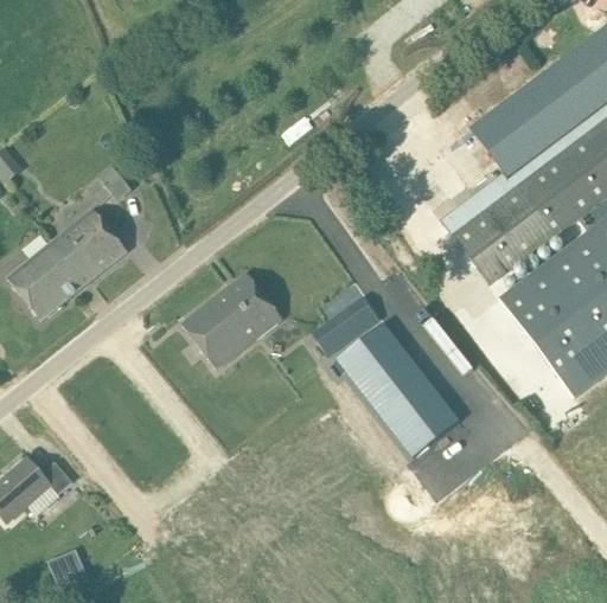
[(606,23),(470,127),(508,178),(606,103),(606,23)]
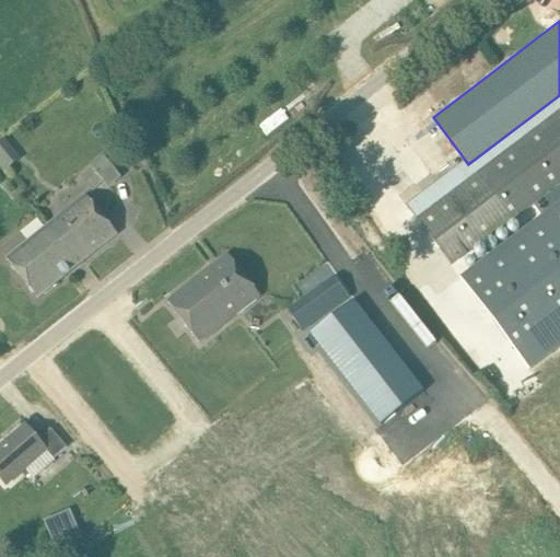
[(450,265),(511,220),(534,201),(559,182),(559,107),(475,172),(415,218),(450,265)]
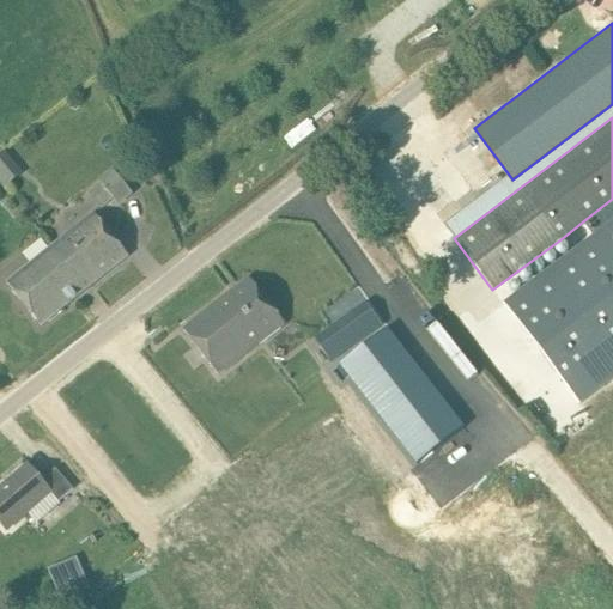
[(0,175),(5,182),(23,170),(5,146),(0,148),(0,175)]
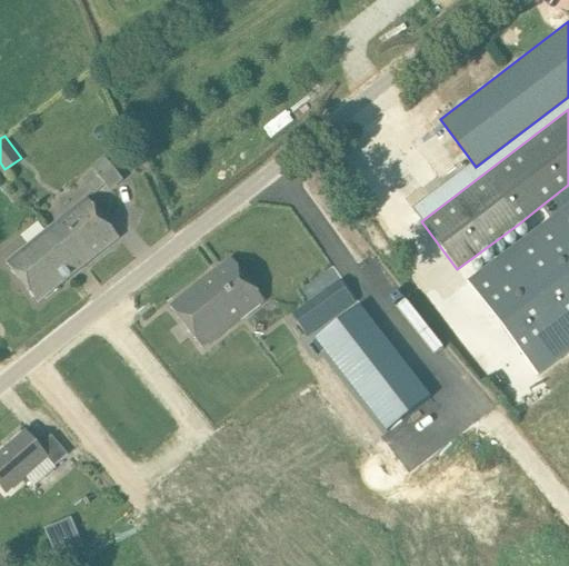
[(90,162),(78,172),(93,192),(106,182),(109,187),(122,177),(103,152),(90,162)]
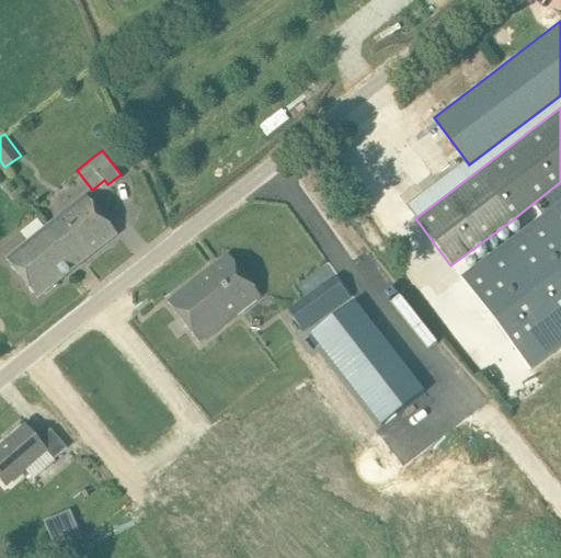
[(545,215),(462,276),(531,367),(560,344),(560,182),(535,202),(545,215)]
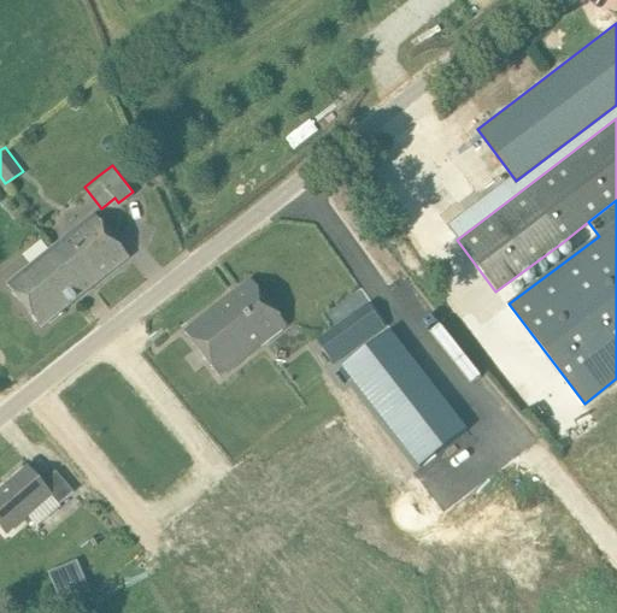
[(95,212),(53,247),(66,264),(69,261),(72,266),(74,264),(77,267),(92,286),(128,255),(95,212)]
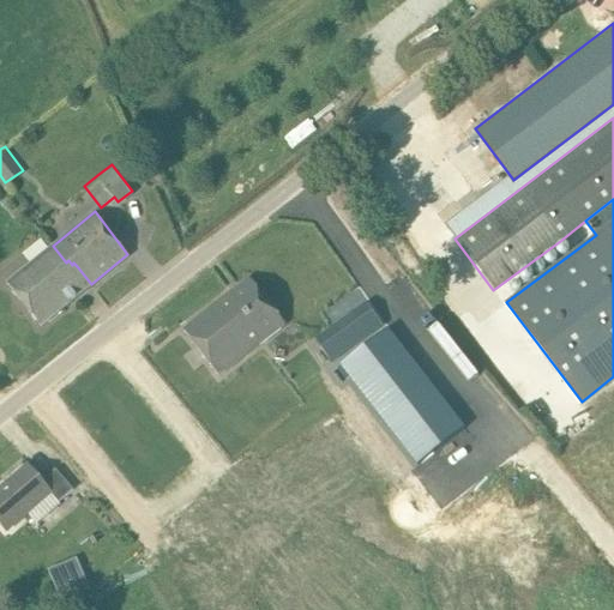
[(42,324),(91,284),(77,266),(73,263),(72,265),(68,260),(66,263),(53,246),(8,281),(42,324)]
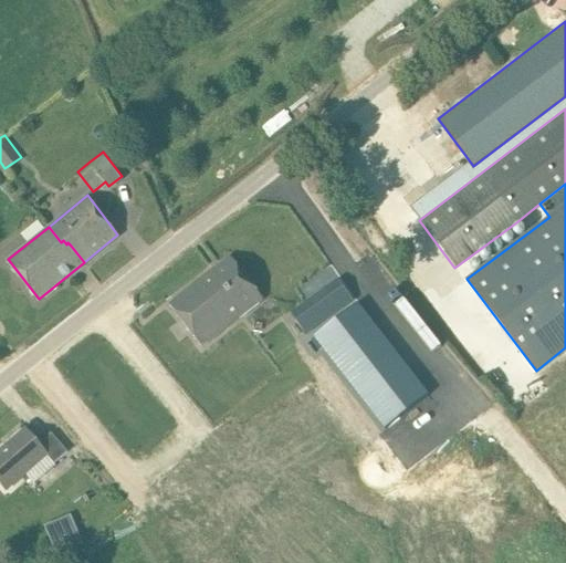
[(231,256),(170,303),(202,345),(262,296),(231,256)]
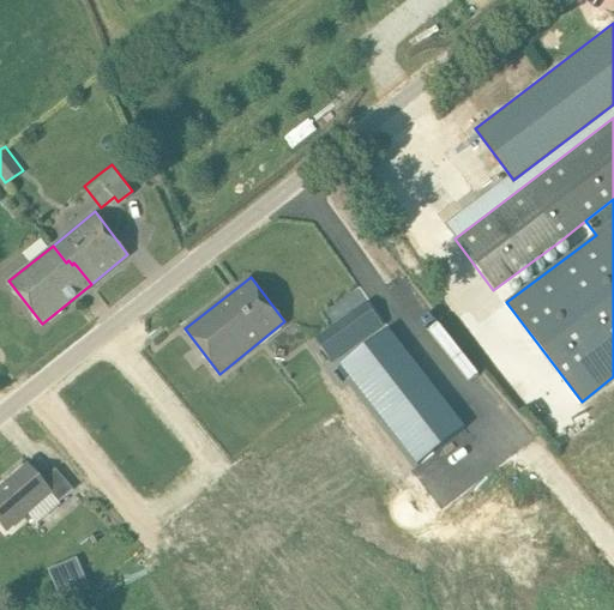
[(366,301),(317,337),(333,360),(383,324),(366,301)]
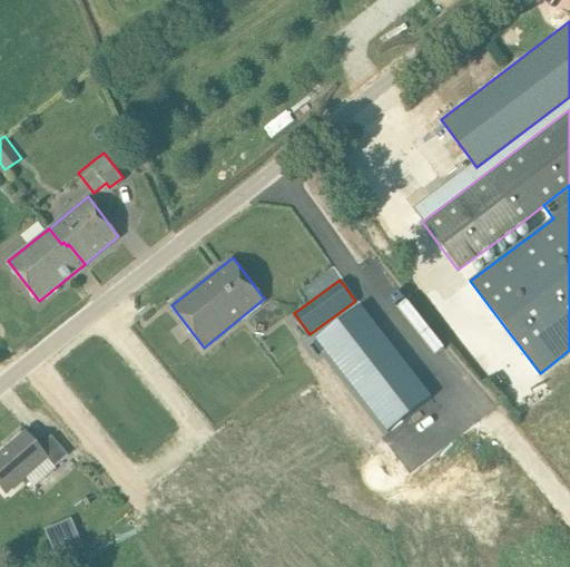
[(360,304),(317,336),(389,429),(431,397),(360,304)]
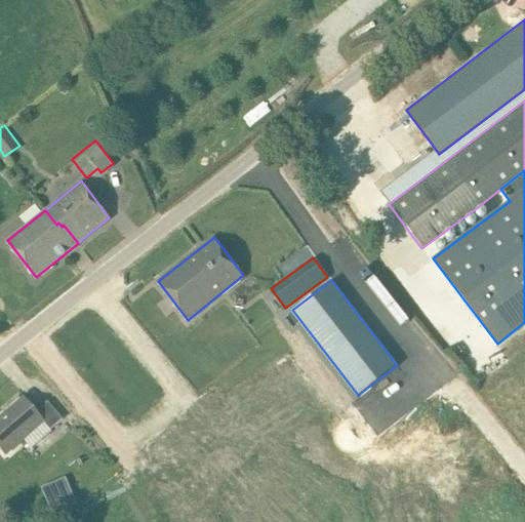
[(25,396),(0,416),(0,444),(6,452),(25,437),(32,446),(52,429),(50,428),(63,416),(48,399),(36,409),(25,396)]
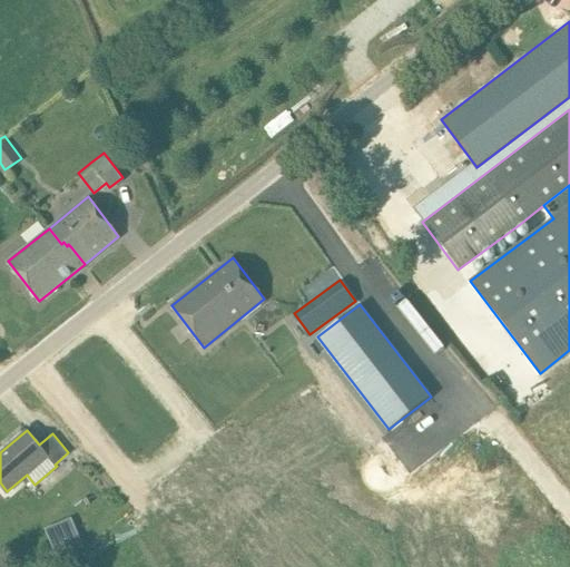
[(78,530),(51,541),(56,554),(84,543),(78,530)]
